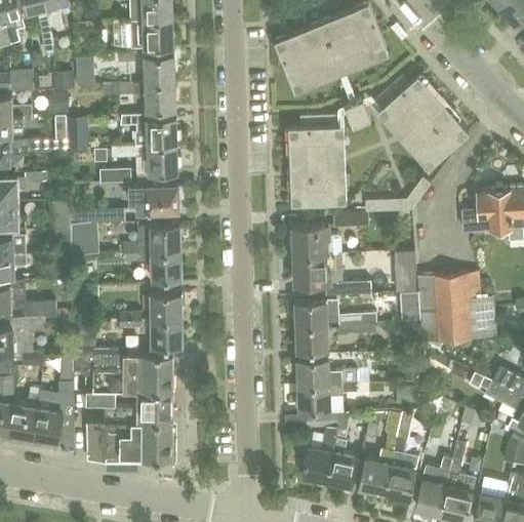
[(0,14),(8,43),(19,40),(11,14),(22,11),(17,0),(0,0),(0,14)]
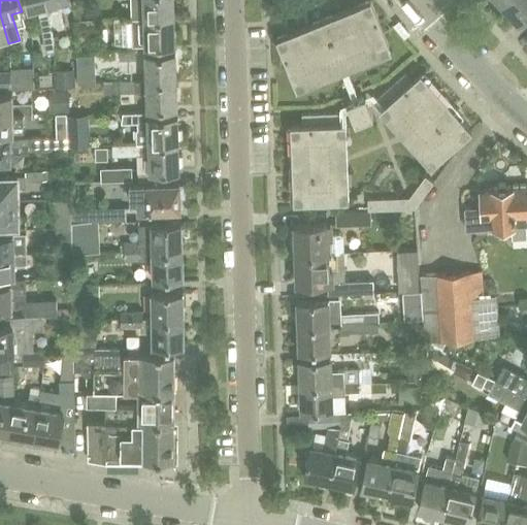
[(54,31),(45,0),(23,0),(26,10),(38,7),(45,33),(47,54),(55,53),(54,31)]
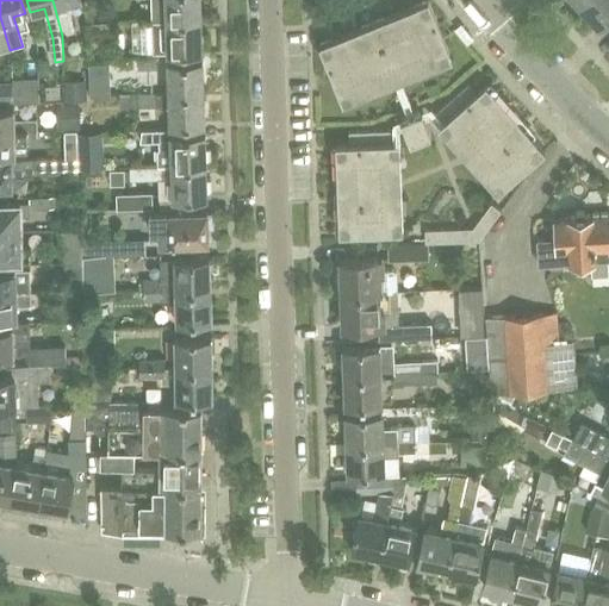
[(53,0),(62,36),(75,32),(67,2),(76,0),(53,0)]
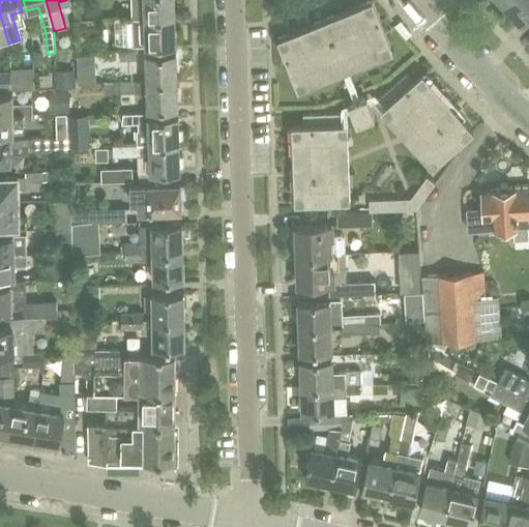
[(130,0),(131,20),(145,20),(173,19),(172,0),(130,0)]
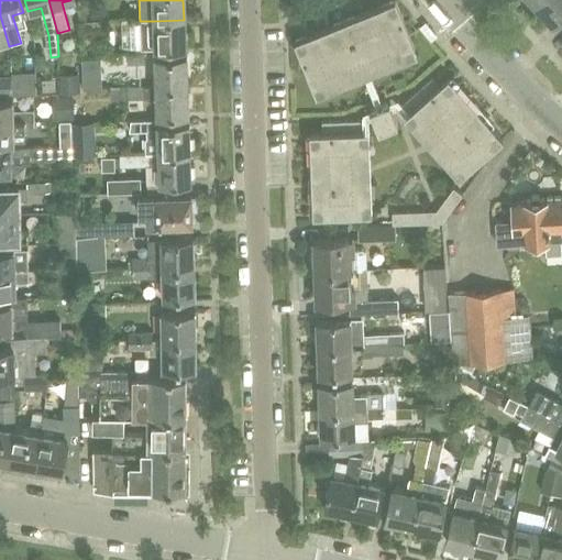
[(561,0),(540,0),(532,8),(551,28),(561,17),(561,0)]
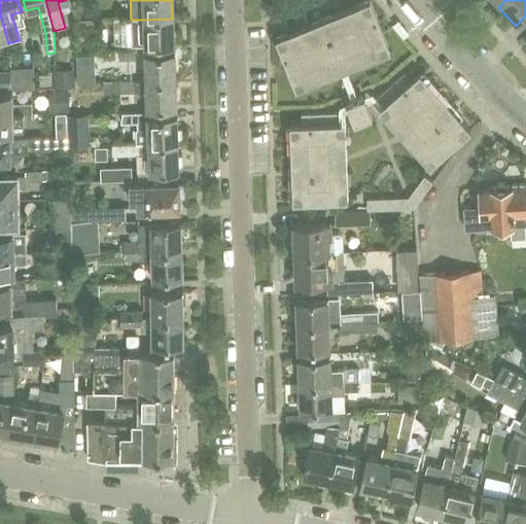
[(389,53),(387,48),(370,3),(367,3),(369,5),(359,8),(359,7),(276,40),(294,86),(295,91),(389,53)]
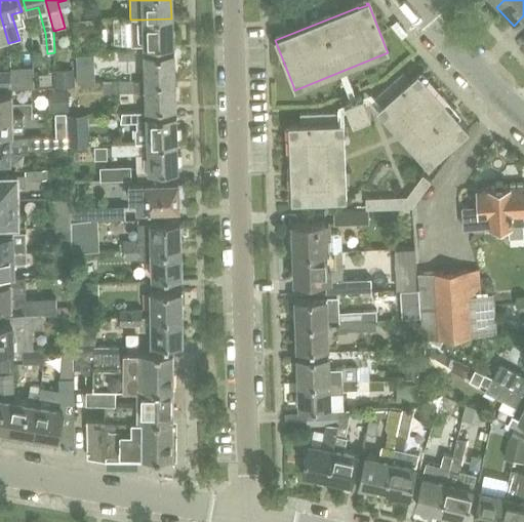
[(0,47),(9,44),(8,43),(0,14),(0,47)]
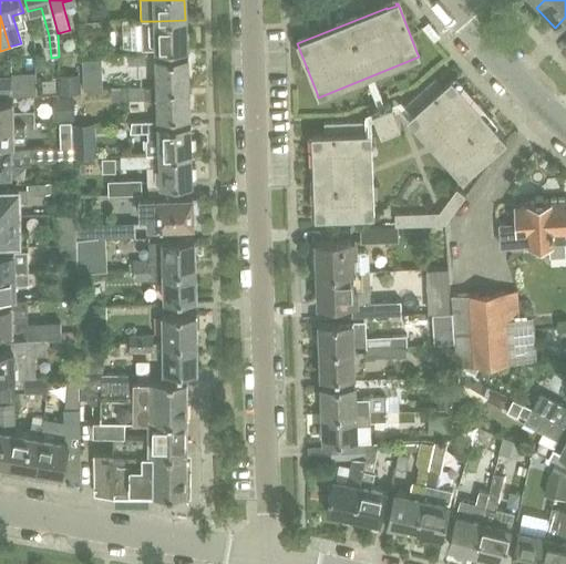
[(185,20),(155,21),(141,21),(142,51),(186,50),(185,20)]
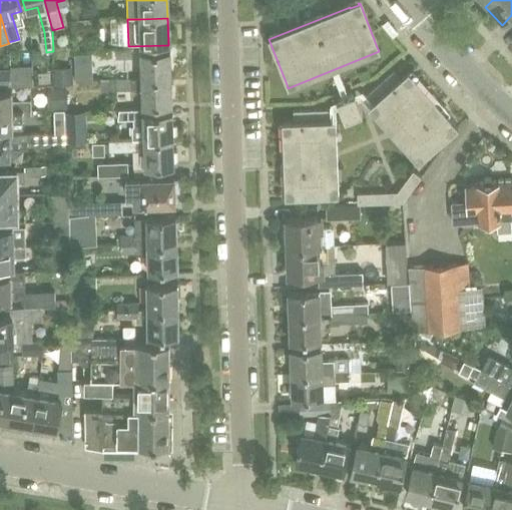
[(90,21),(71,22),(72,32),(91,32),(90,21)]
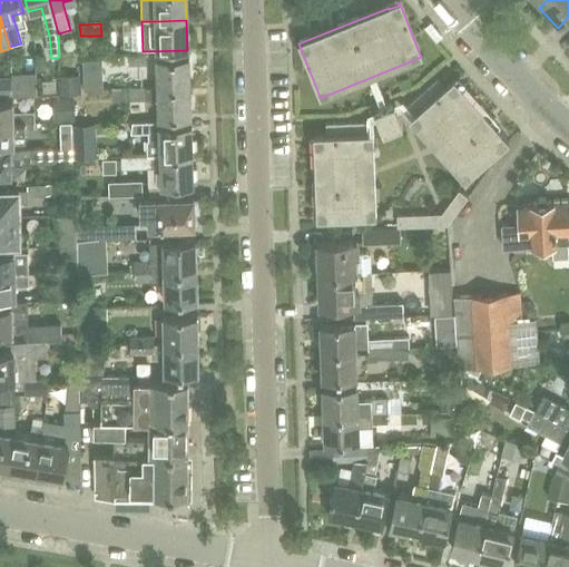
[(146,55),(115,57),(116,66),(127,65),(127,68),(146,67),(146,55)]
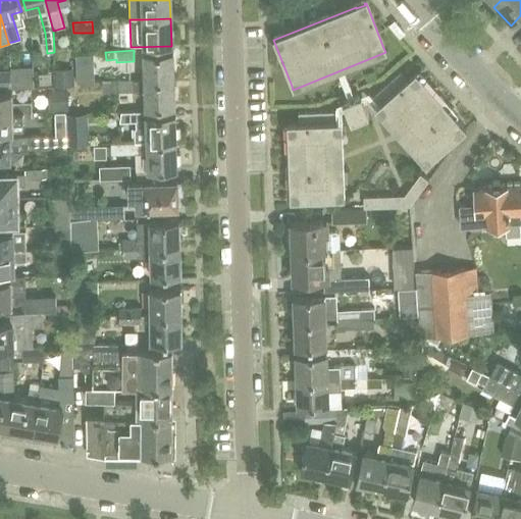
[(145,82),(173,80),(172,53),(144,54),(145,82)]
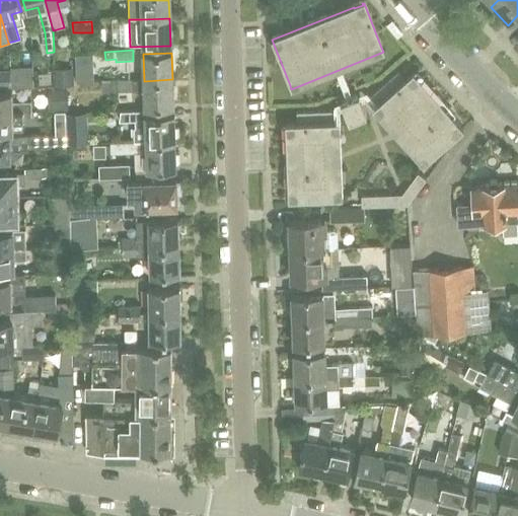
[(72,70),(53,71),(54,88),(73,88),(72,70)]
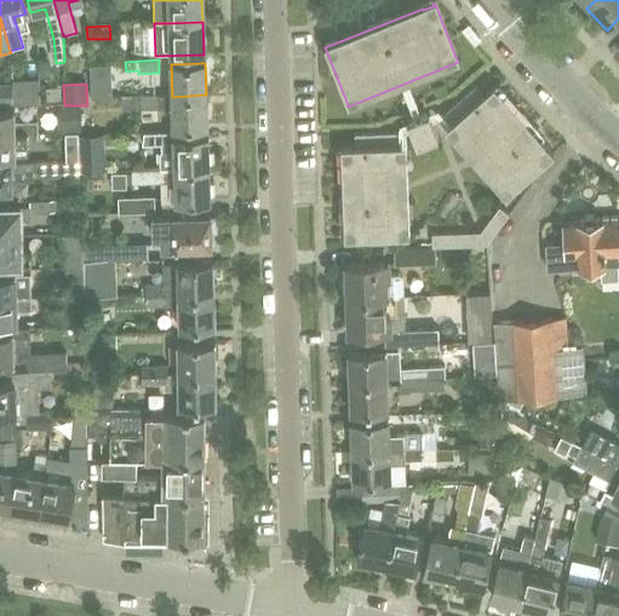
[(0,105),(12,105),(12,88),(0,87),(0,105)]
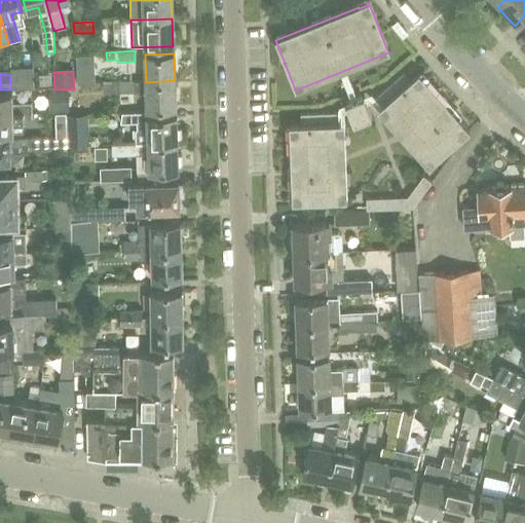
[(28,74),(10,75),(10,89),(28,88),(28,74)]
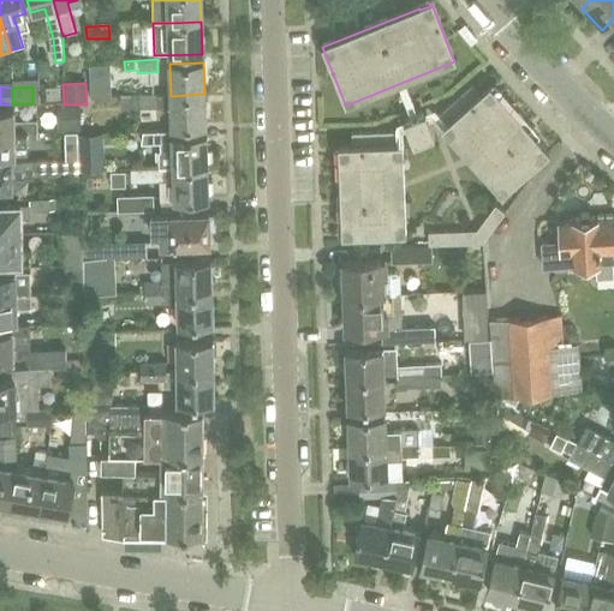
[(501,196),(505,192),(548,154),(489,88),(480,96),(471,87),(439,115),(447,125),(446,126),(442,130),(501,196)]
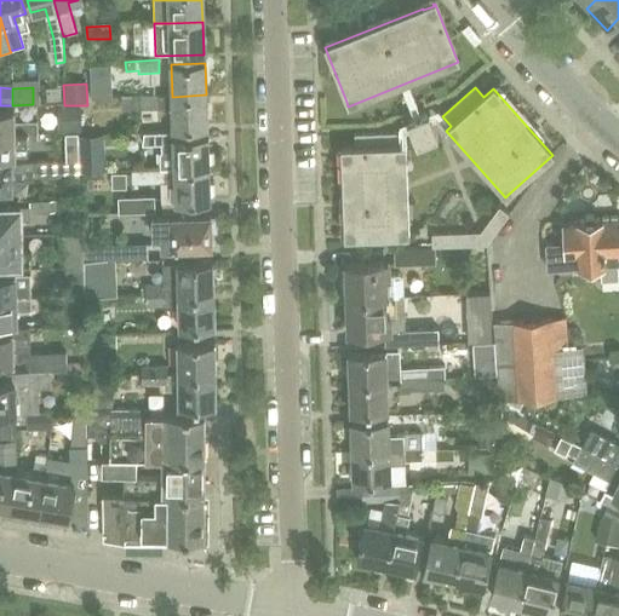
[(206,95),(172,97),(147,98),(120,98),(120,111),(172,109),(173,130),(207,128),(206,95)]
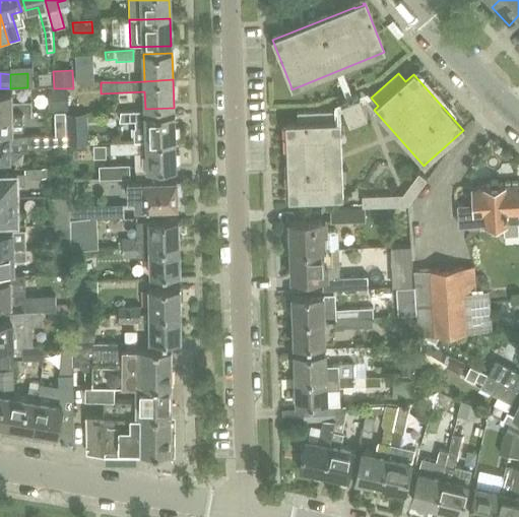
[(67,91),(48,91),(48,113),(67,113),(67,91)]
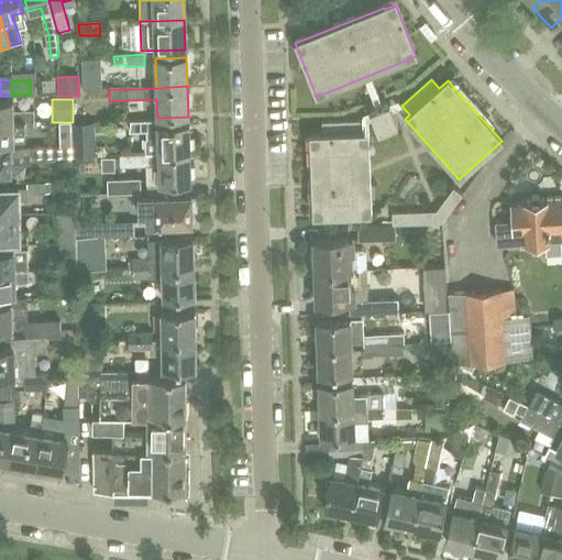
[(0,123),(32,123),(31,113),(14,114),(13,101),(0,101),(0,123)]
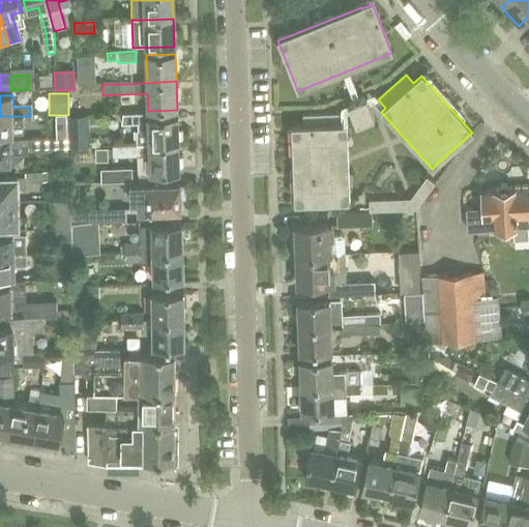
[(365,99),(354,104),(348,107),(356,126),(374,119),(365,99)]
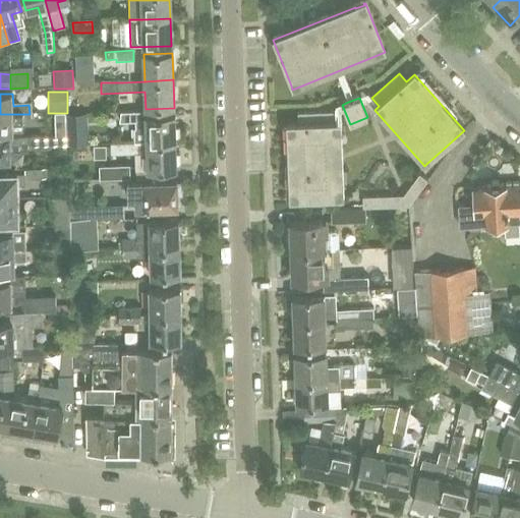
[(147,144),(174,142),(173,116),(147,116),(147,113),(119,114),(118,124),(136,123),(136,129),(147,129),(147,144)]
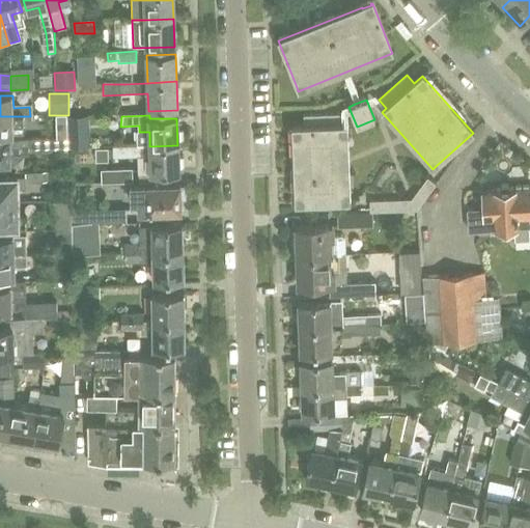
[(291,128),(295,204),(349,202),(345,127),(340,127),(340,115),(303,117),(303,128),(291,128)]
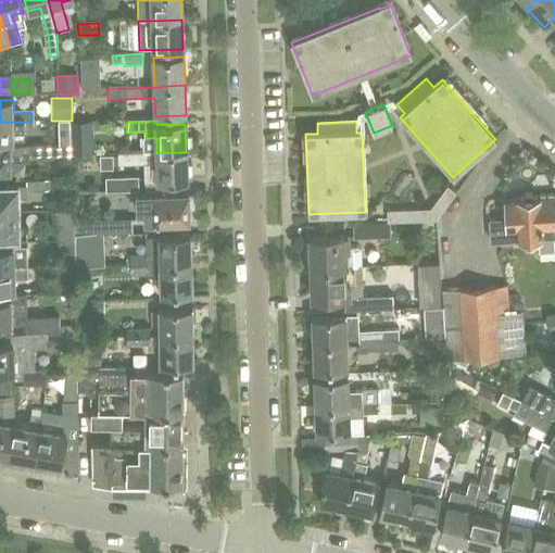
[(32,122),(0,122),(0,145),(13,145),(13,143),(22,142),(22,132),(32,132),(32,122)]
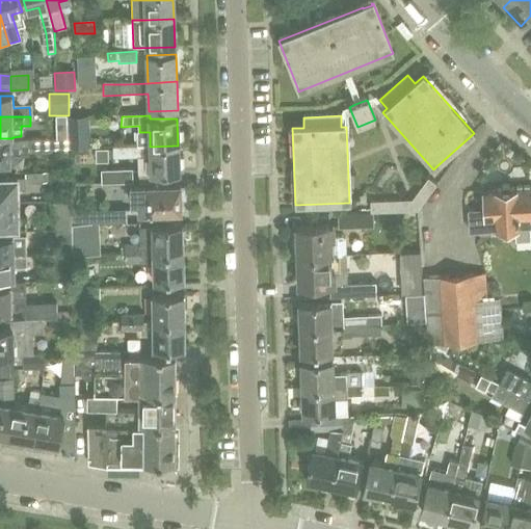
[(55,124),(56,140),(69,140),(68,124),(55,124)]
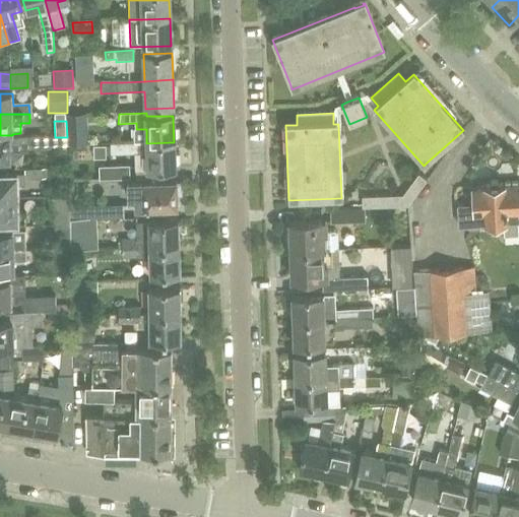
[(87,145),(86,132),(68,133),(69,146),(87,145)]
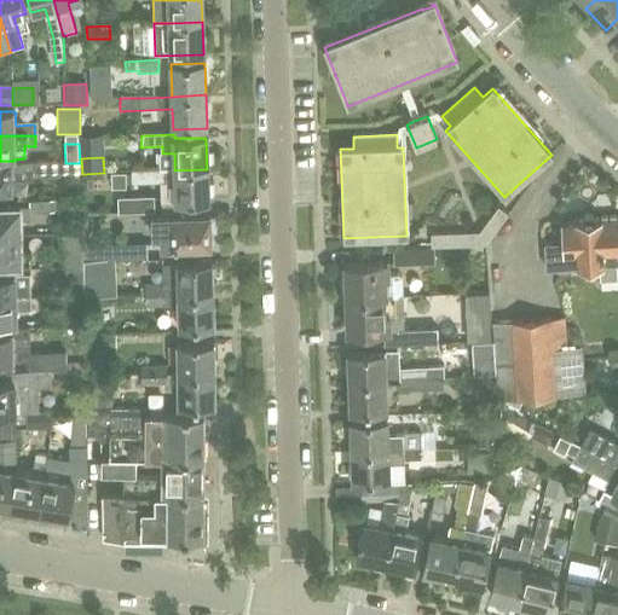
[(65,163),(35,164),(0,164),(0,191),(11,191),(10,179),(34,179),(38,178),(45,180),(50,178),(58,177),(58,174),(80,174),(80,163),(65,163)]
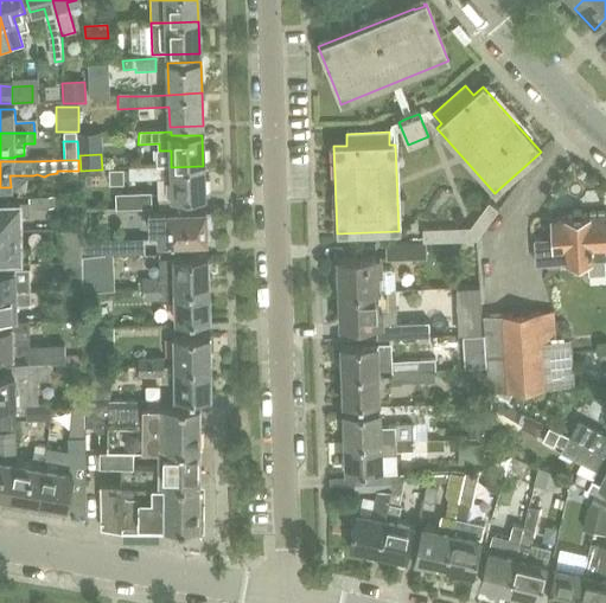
[(203,166),(171,167),(127,170),(127,179),(155,178),(155,198),(172,198),(203,198),(203,166)]
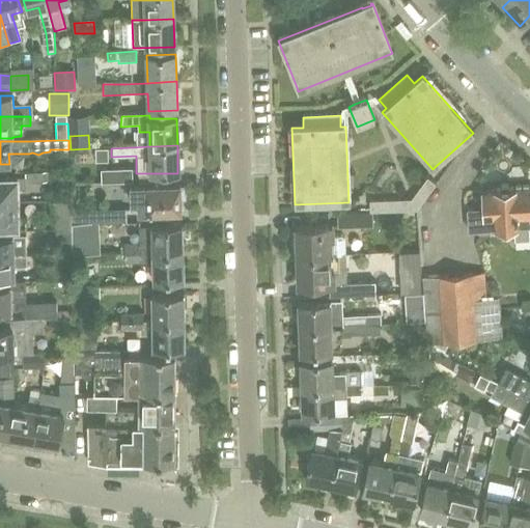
[(130,169),(109,170),(109,184),(130,183),(130,169)]
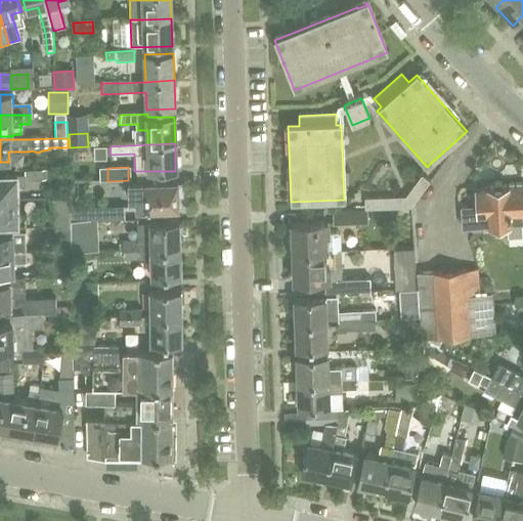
[(31,172),(31,182),(41,182),(41,181),(46,181),(46,172),(31,172)]
